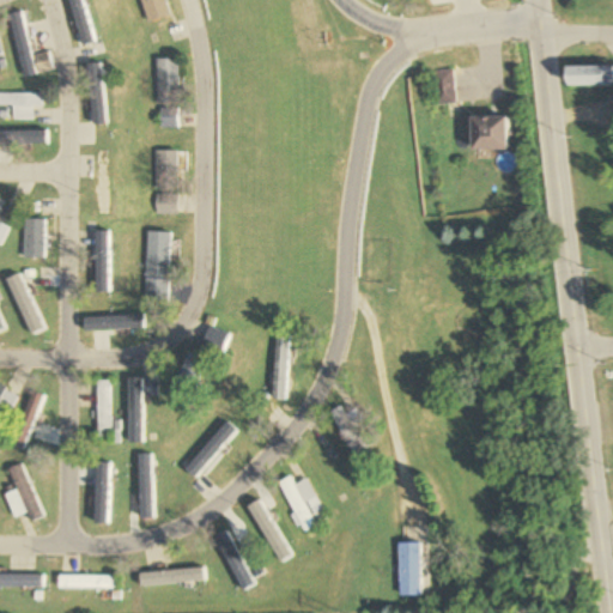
[(171,17),(165,0),(140,0),(149,24),(171,17)]
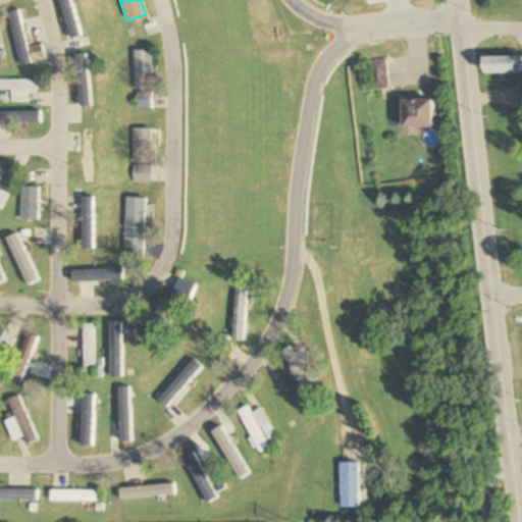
[(10,15),(21,62),(32,59),(19,13),(10,15)]
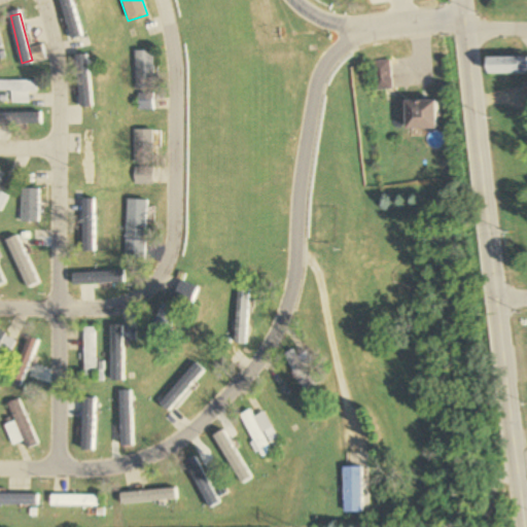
[(46,60),(42,45),(31,49),(34,63),(46,60)]
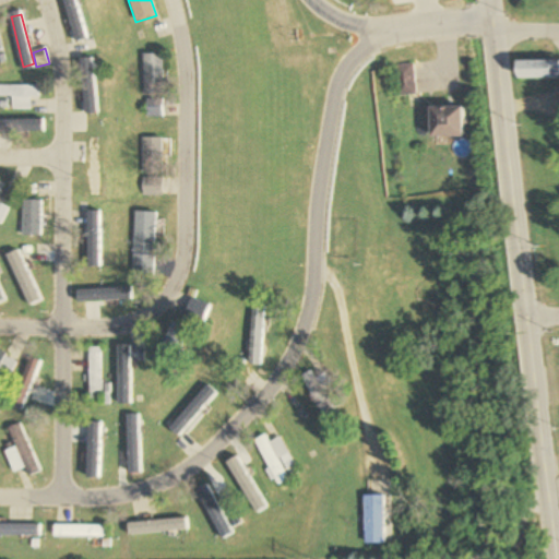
[(142,55),(142,95),(163,95),(163,55),(142,55)]
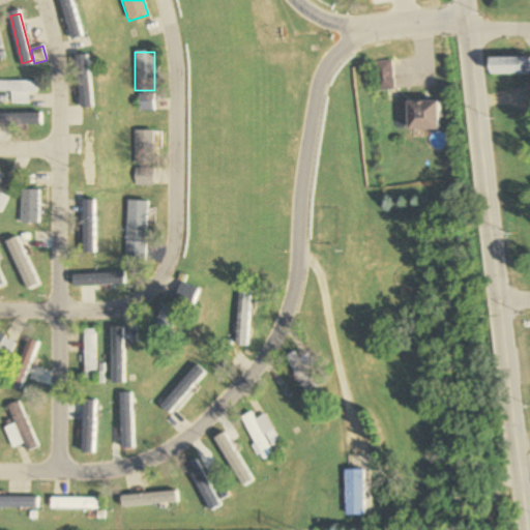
[(492,76),(529,75),(529,58),(492,58),(492,76)]
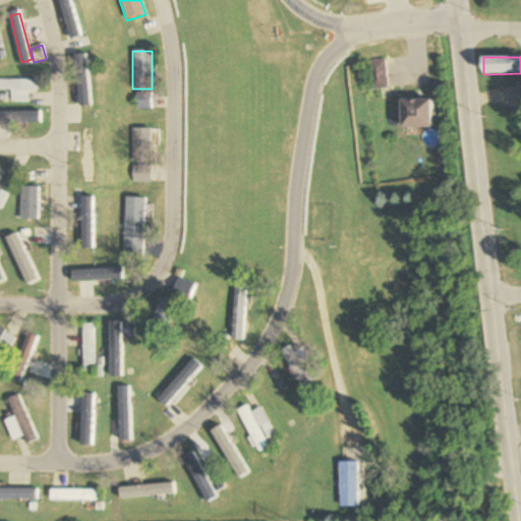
[(387,89),(387,60),(369,60),(369,89),(387,89)]
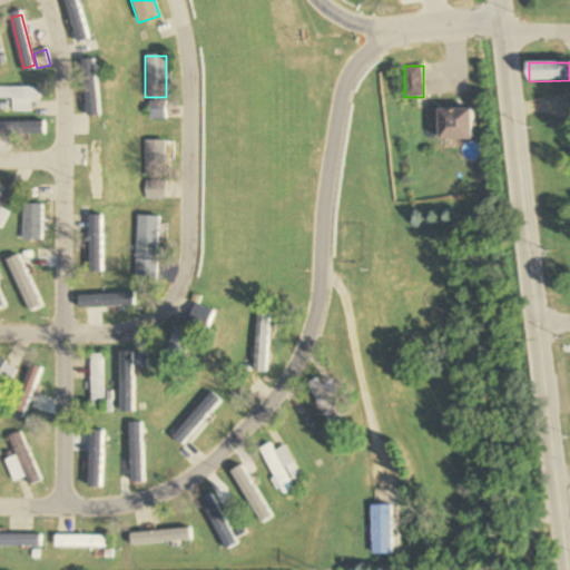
[(30,100),(41,100),(41,87),(0,87),(0,98),(12,99),(12,112),(30,111),(30,100)]
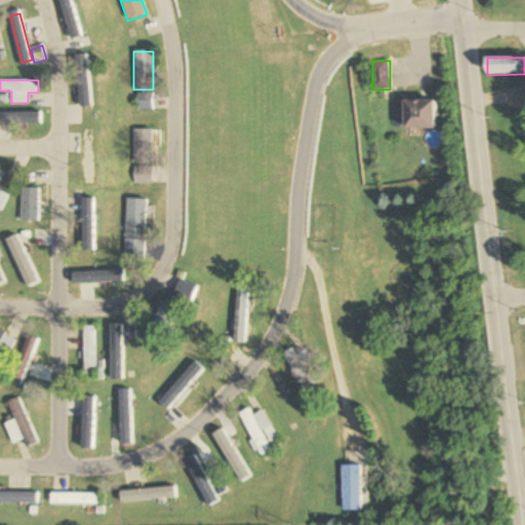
[(151,94),(136,94),(136,110),(151,110),(151,94)]
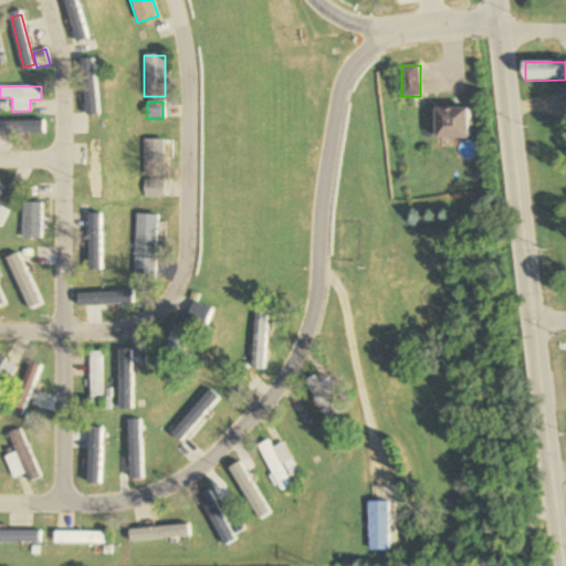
[(470,139),(470,109),(437,109),(437,139),(470,139)]
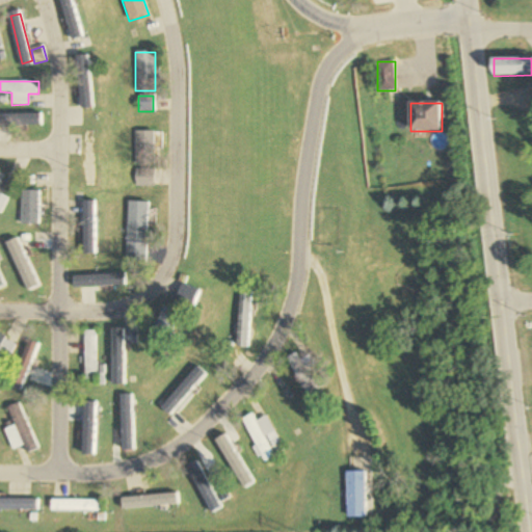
[(135,165),(155,165),(155,131),(135,131),(135,165)]
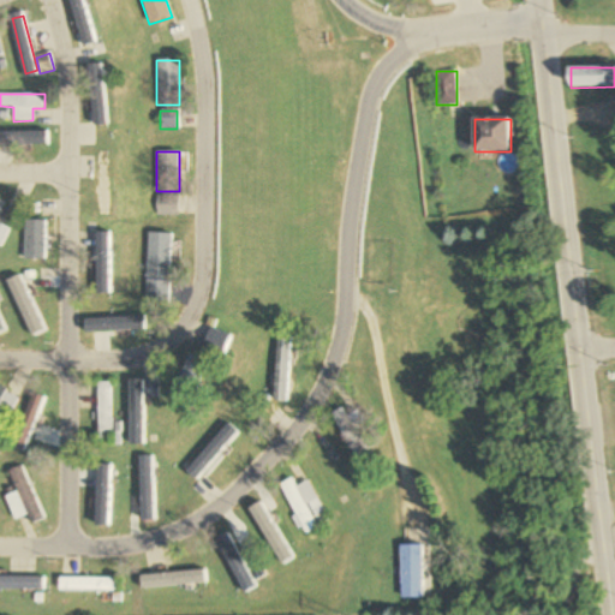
[(156,215),(179,215),(179,195),(156,195),(156,215)]
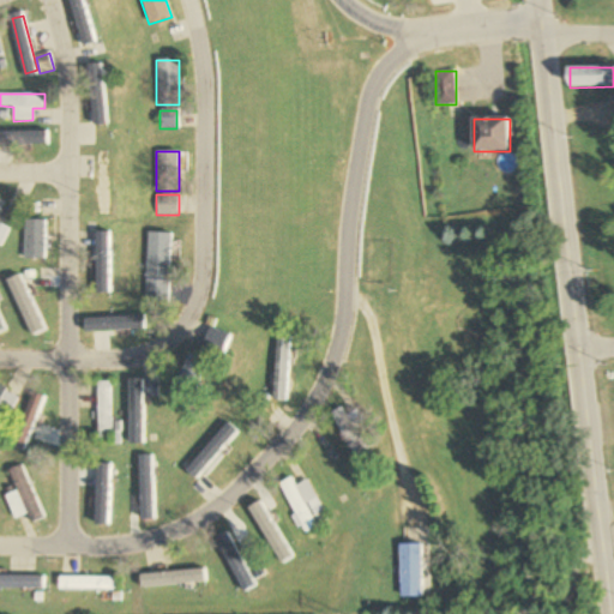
[(44,259),(44,221),(24,221),(24,259),(44,259)]
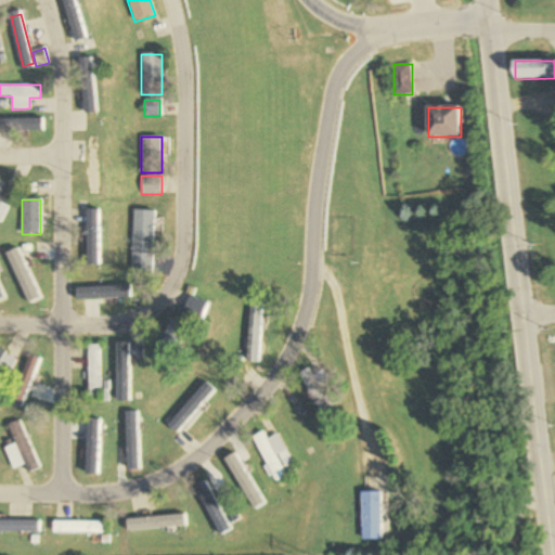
[(154,275),(155,210),(133,210),(132,274),(154,275)]
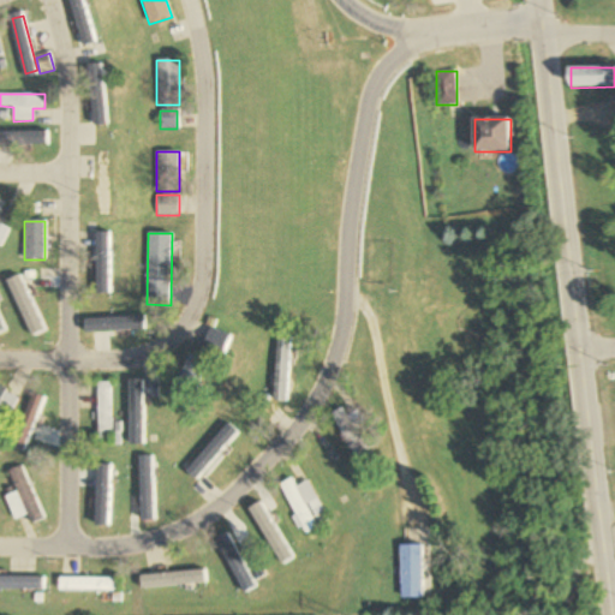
[(225,357),(234,338),(214,328),(206,347),(225,357)]
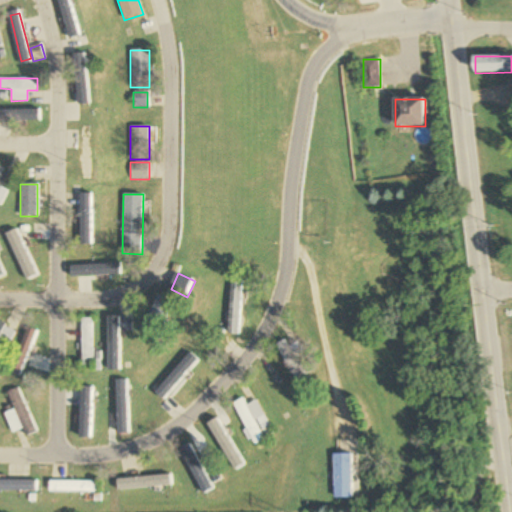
[(145,334),(161,338),(172,301),(156,296),(145,334)]
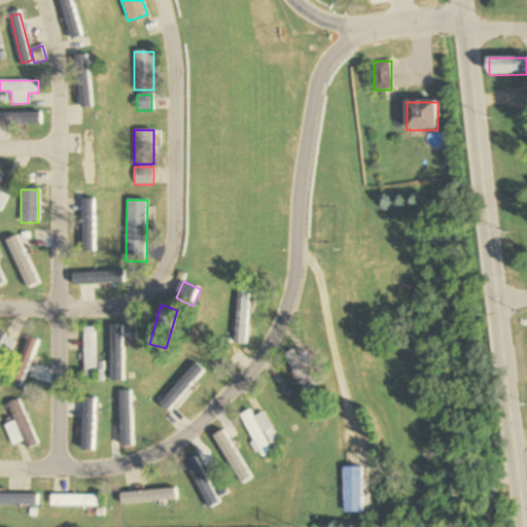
[(83,377),(95,377),(95,327),(83,327),(83,377)]
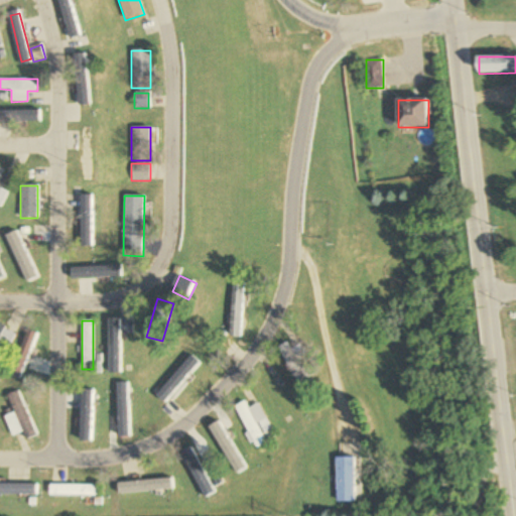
[(0,346),(8,350),(16,333),(0,325),(0,346)]
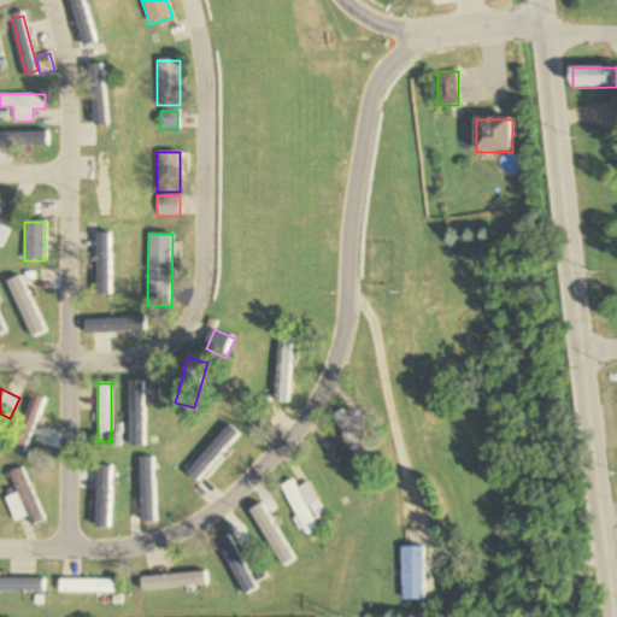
[(339,415),(356,460),(368,456),(362,438),(371,433),(364,415),(350,419),(346,411),(339,415)]
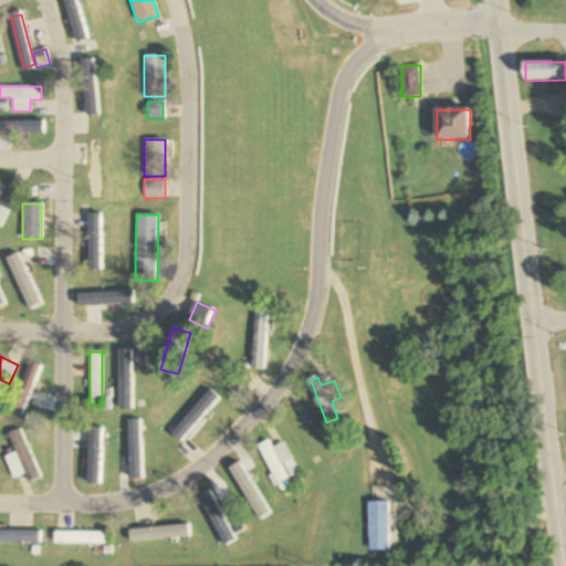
[(40,479),(20,430),(8,435),(16,453),(6,457),(14,478),(25,473),(30,482),(40,479)]
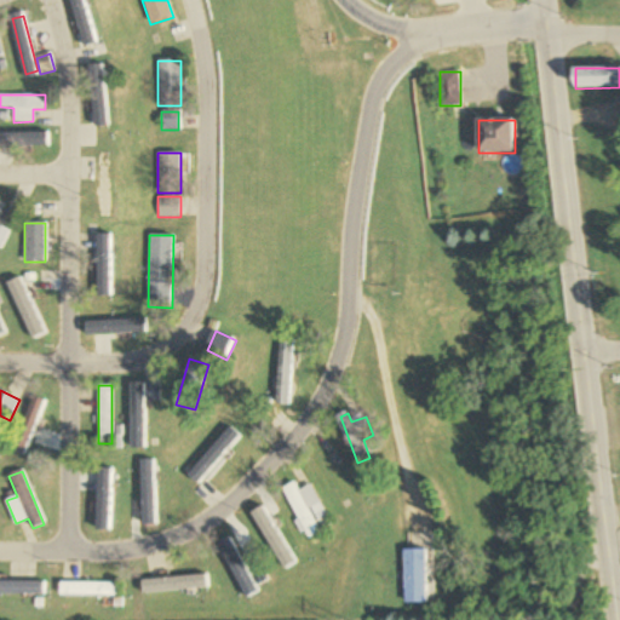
[(321,532),(311,510),(321,505),(314,486),(300,492),(297,483),(286,488),(308,538),(321,532)]
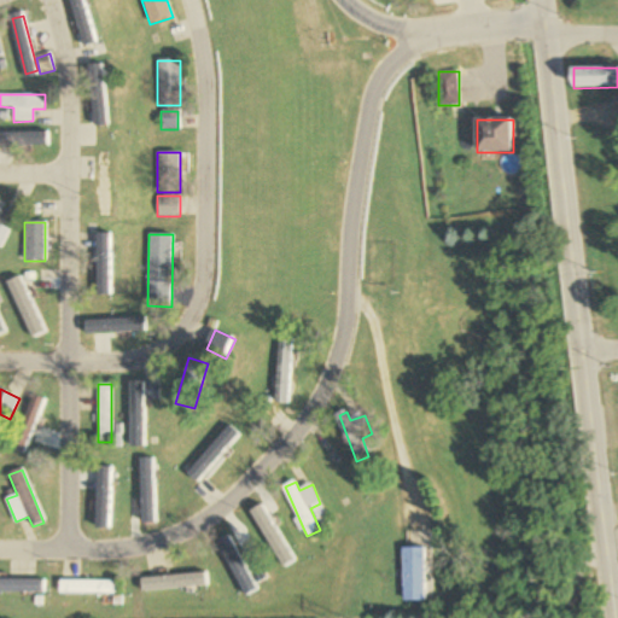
[(261,599),(232,541),(220,547),(249,606),(261,599)]
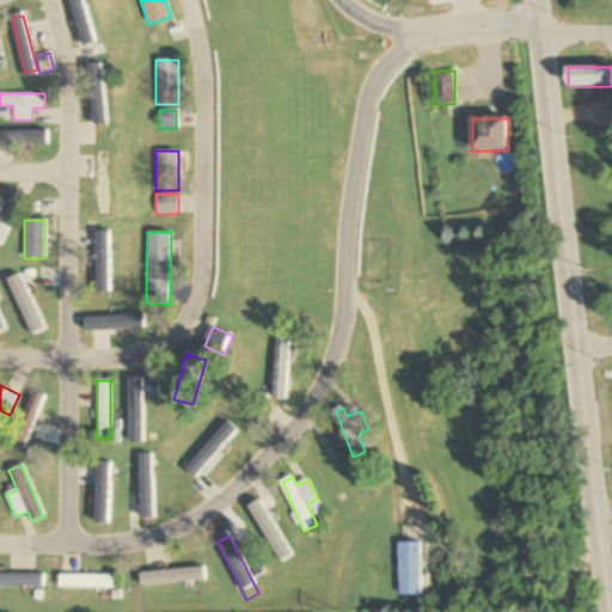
[(423,595),(423,543),(401,543),(401,595),(423,595)]
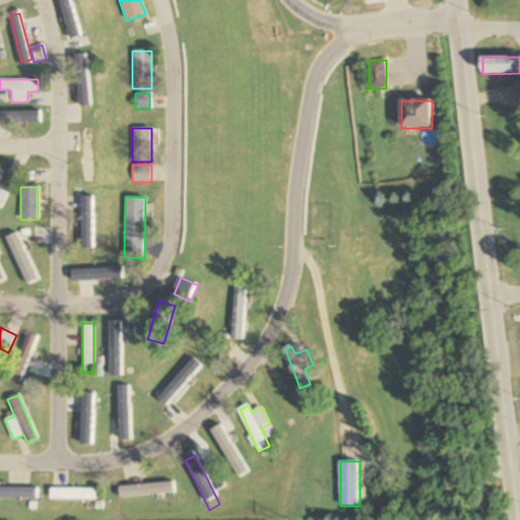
[(9,508),(28,508),(28,490),(0,489),(0,501),(9,501),(9,508)]
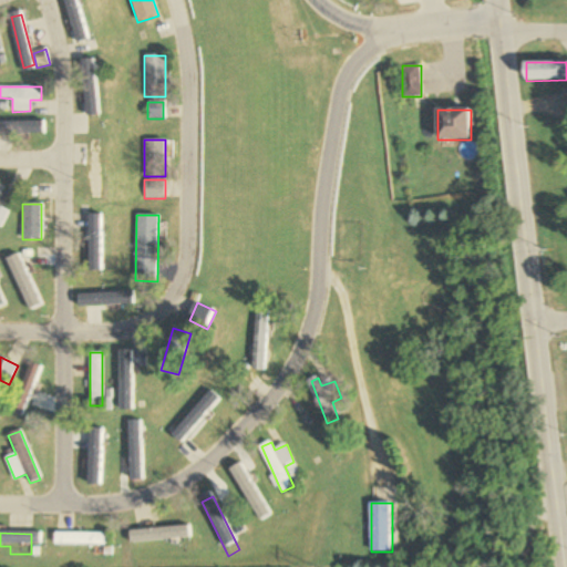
[(105,533),(54,533),(54,546),(105,546),(105,533)]
